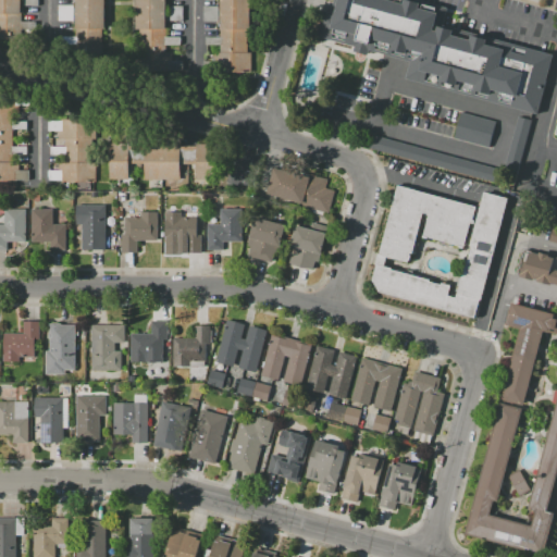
[(0,0),(0,39),(22,39),(22,14),(22,0),(0,0)]
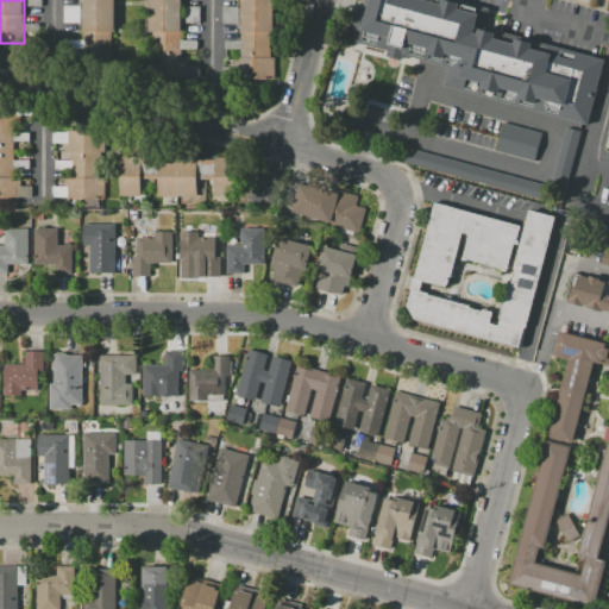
[(82,0),(83,31),(81,31),(81,61),(111,61),(111,32),(115,32),(115,0),(82,0)]
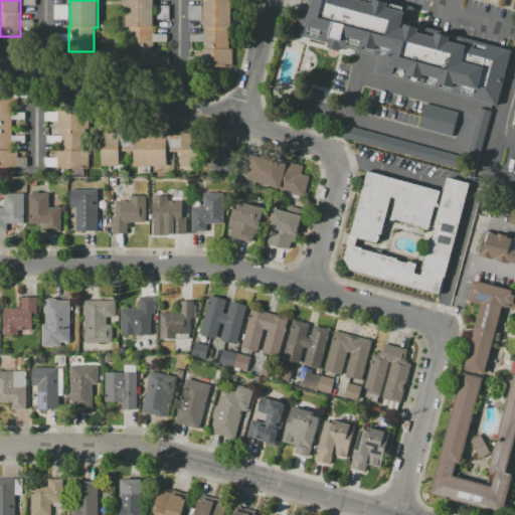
[(126,0),(126,27),(127,27),(127,48),(124,48),(124,65),(158,65),(158,47),(152,47),(152,27),(154,27),(154,0),(126,0)]
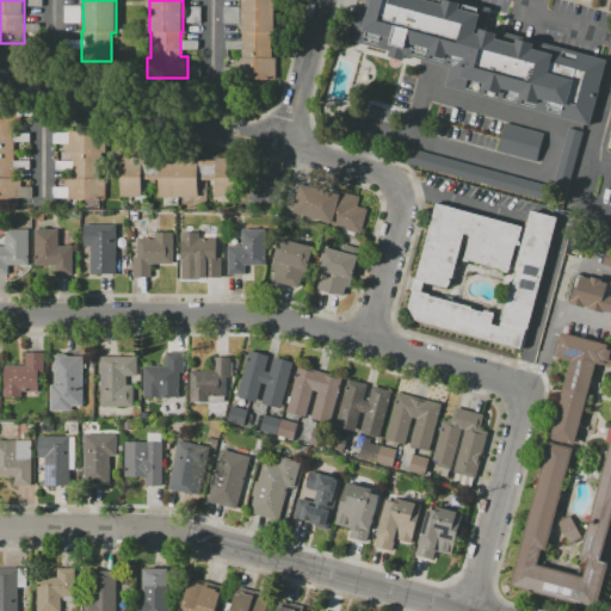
[(242,0),(242,31),(241,31),(241,57),(232,57),(233,80),(277,80),(277,57),(271,57),(271,32),(276,32),(275,0),(242,0)]
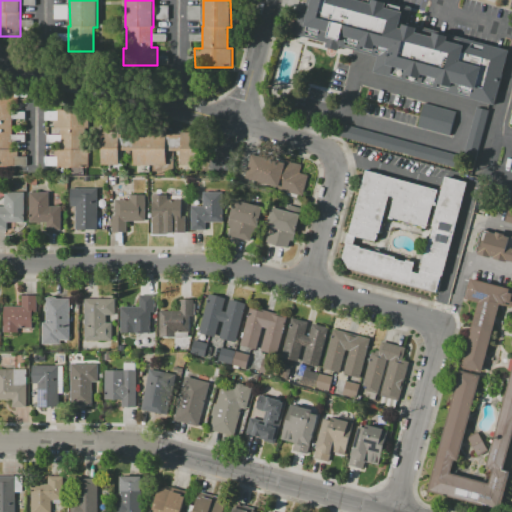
[(383,0),(412,8),(407,25),(417,27),(416,32),(433,37),(434,32),(449,36),(447,41),(464,45),(465,39),(509,51),(494,107),(376,75),(381,58),(295,35),(304,0),(383,0)]
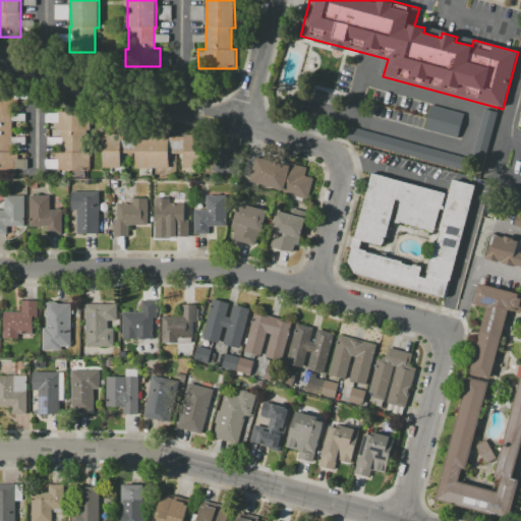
[(0,90),(0,171),(13,171),(13,168),(26,168),(26,160),(17,160),(17,153),(11,153),(11,145),(25,145),(25,136),(11,136),(11,122),(25,122),(25,113),(11,114),(11,108),(17,108),(17,90),(0,90)]
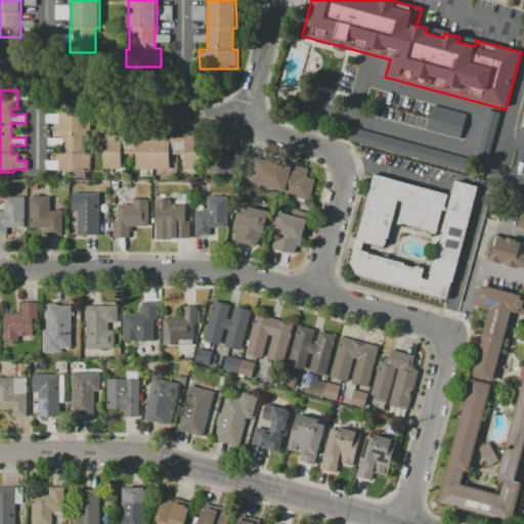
[(433,105),(467,115),(460,140),(427,131),(433,105)]
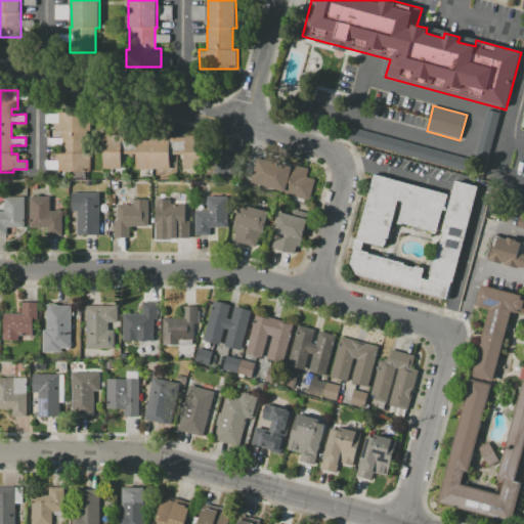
[(473,158),(485,162),(499,113),(487,110),(473,158)]
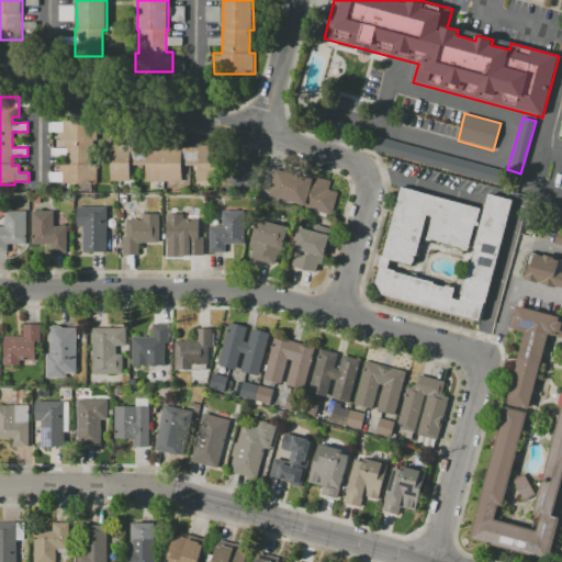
[(49,121),(49,133),(54,133),(54,141),(66,142),(66,147),(51,147),(51,157),(66,157),(66,165),(49,165),(49,182),(60,182),(60,184),(97,184),(97,165),(91,165),(91,143),(96,143),(96,121),(49,121)]
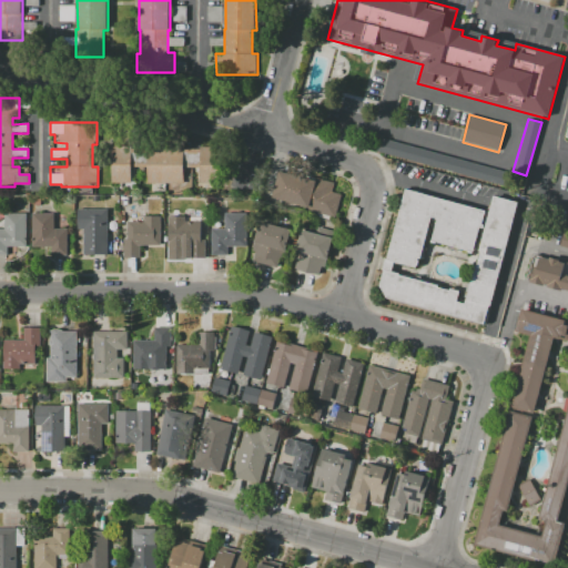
[(378,139),(375,153),(497,182),(500,169),(378,139)]
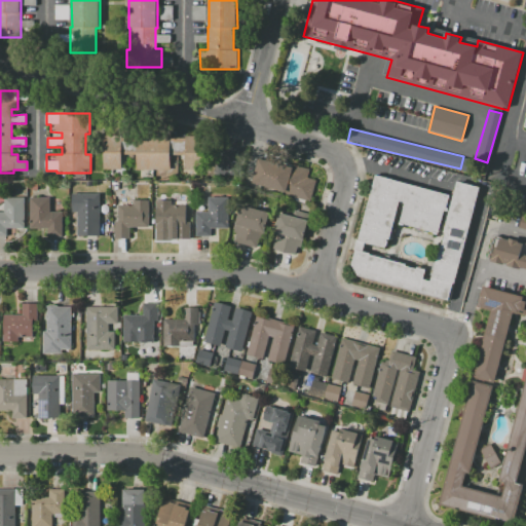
[(103,137),(103,171),(122,171),(122,155),(135,155),(135,170),(170,170),(171,156),(184,156),(184,170),(199,171),(199,137),(185,137),(185,139),(171,139),(171,138),(103,137)]
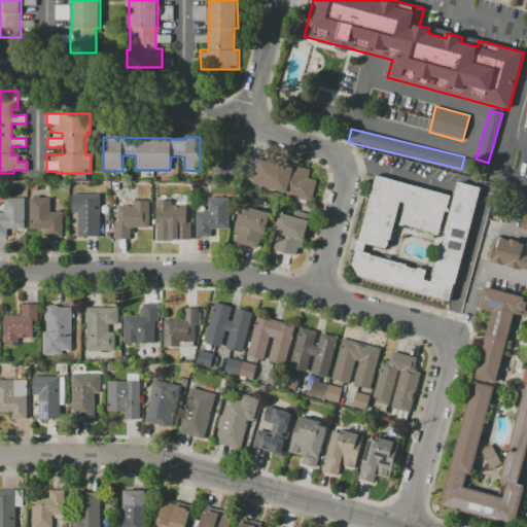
[(259,159),(252,182),(292,194),(291,197),(311,202),(317,180),(308,178),(310,170),(292,165),(291,168),(282,166),(283,163),(273,160),(272,163),(259,159)]
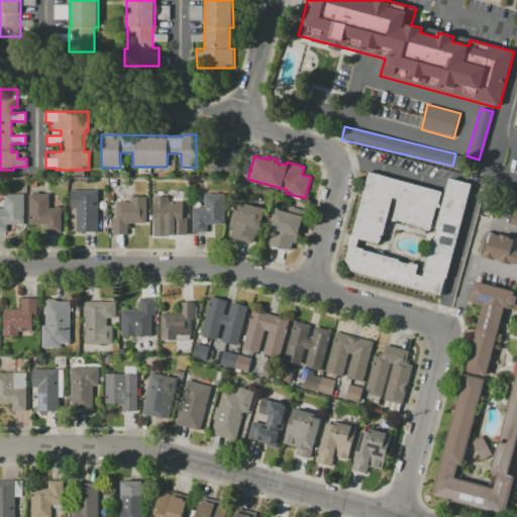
[(369,172),(347,246),(349,246),(342,270),(440,297),(473,184),(449,178),(445,194),(369,172)]
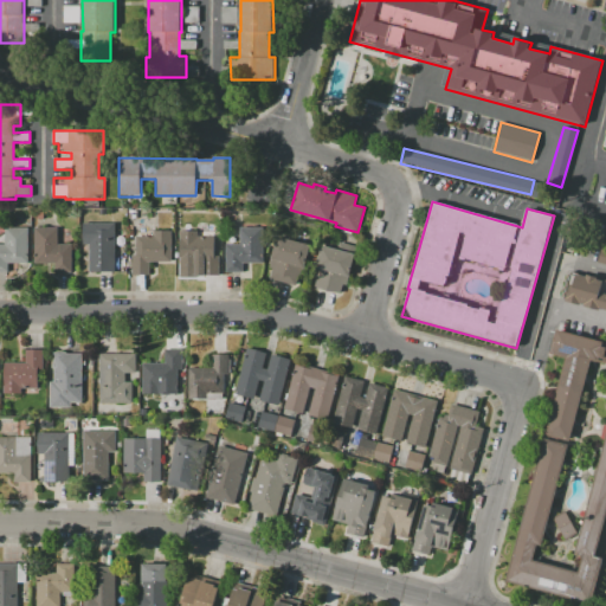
[(83,223),(83,245),(89,245),(89,271),(115,271),(115,223),(83,223)]
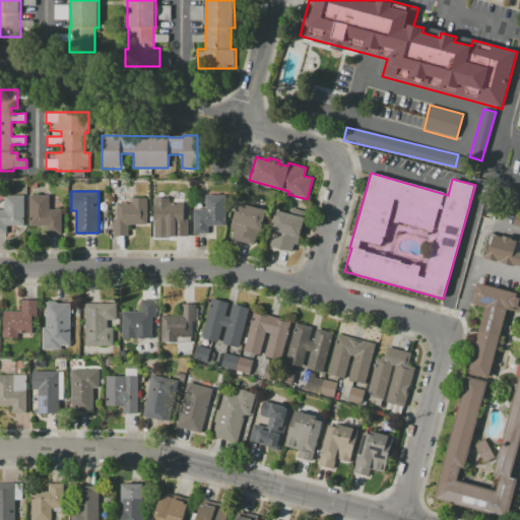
[(24,195),(4,195),(4,209),(0,209),(0,234),(6,234),(6,226),(24,225),(24,195)]
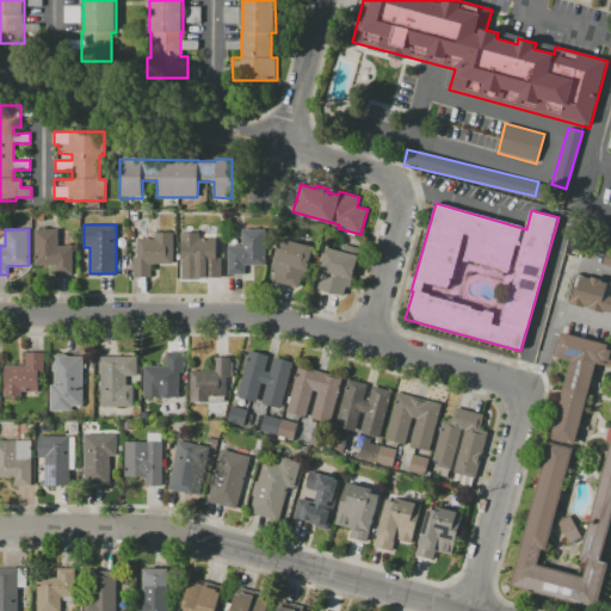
[(35,229),(35,266),(55,266),(55,275),(73,275),(73,246),(59,246),(59,229),(35,229)]
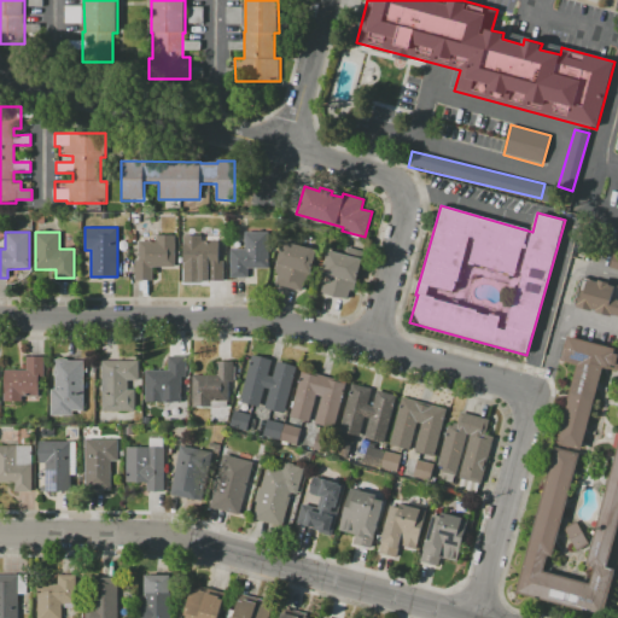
[(244,232),(244,249),(229,249),(229,278),(249,278),(248,268),(268,268),(268,232),(244,232)]
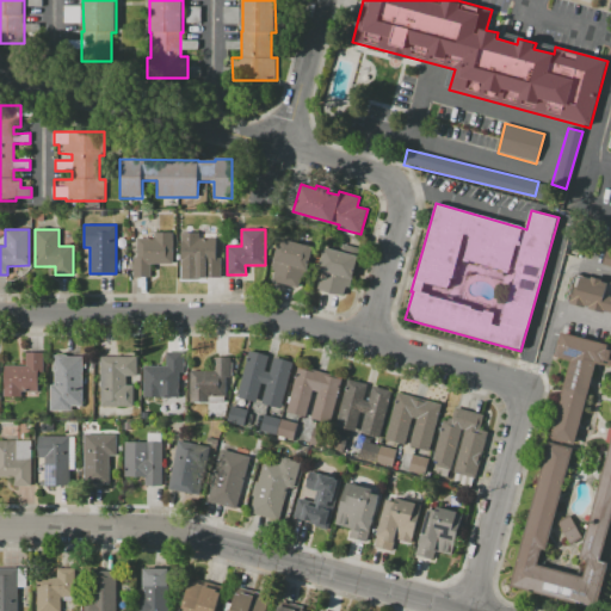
[(173,233),(154,233),(154,238),(137,238),(137,258),(133,258),(133,277),(150,277),(150,264),(173,264),(173,233)]
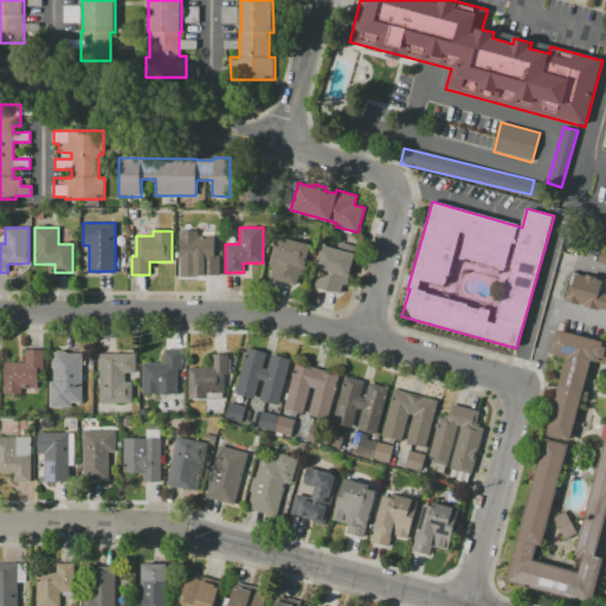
[(179,231),(179,263),(201,263),(201,276),(219,276),(219,255),(216,255),(214,232),(198,232),(198,231),(179,231)]
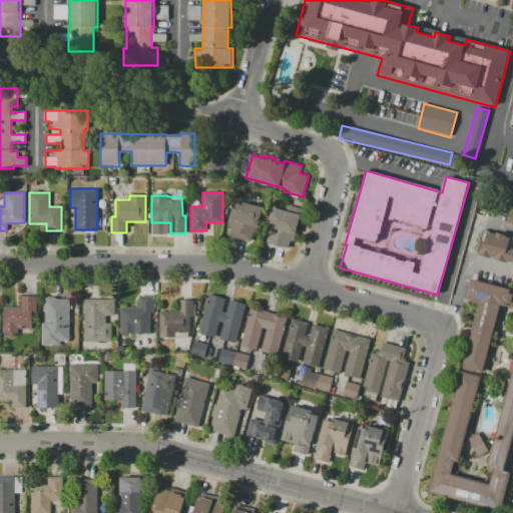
[(234,200),(227,226),(230,227),(228,235),(249,241),(251,234),(253,234),(255,226),(257,226),(262,207),(234,200)]
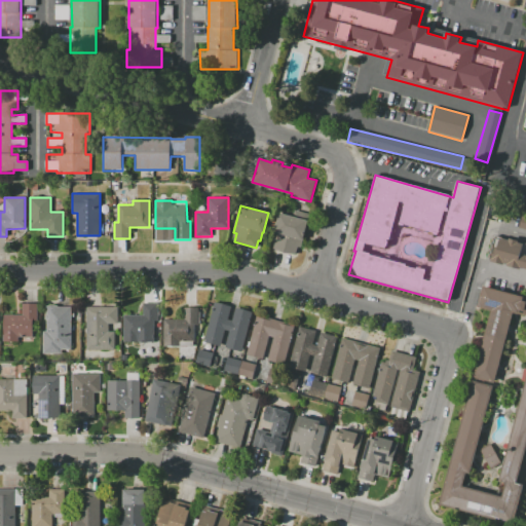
[(280,210),(273,232),(276,233),(271,250),(295,256),(297,248),(300,249),(302,240),(303,240),(310,218),(280,210)]
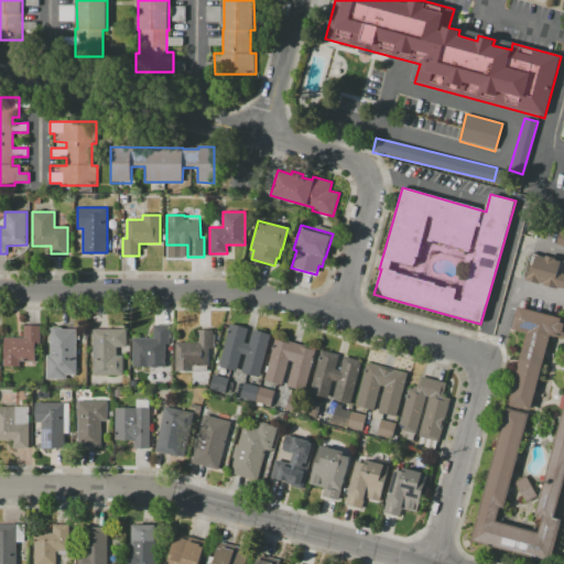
[(530,252),(522,280),(557,290),(557,288),(563,289),(563,259),(545,255),(545,256),(530,252)]
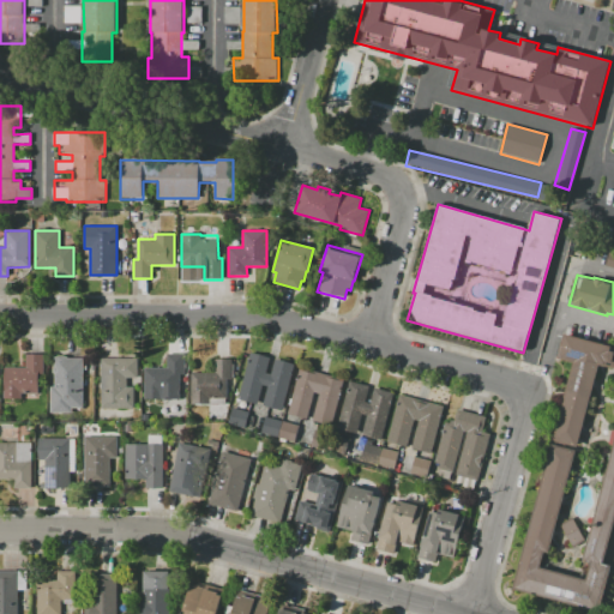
[(613,345),(564,333),(558,361),(572,365),(513,589),(600,612),(612,565),(603,563),(613,521),(613,437),(582,563),(590,565),(587,579),(540,567),(543,552),(548,553),(564,493),(565,493),(599,366),(613,369),(613,345)]
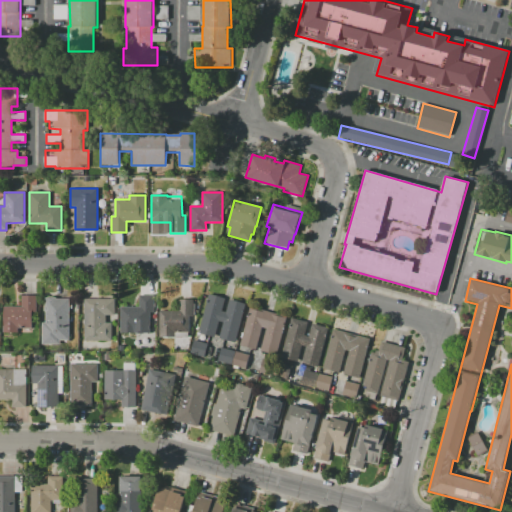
[(119,307),(120,333),(133,333),(133,339),(148,339),(148,333),(150,333),(150,312),(154,312),(154,294),(139,295),(139,307),(119,307)]
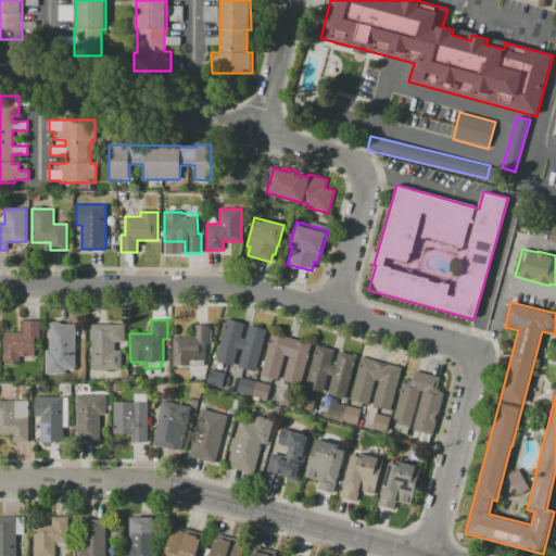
[(227,319),(244,324),(241,338),(245,339),(249,326),(266,331),(255,373),(238,368),(242,350),(238,349),(234,367),(215,362),(227,319)]
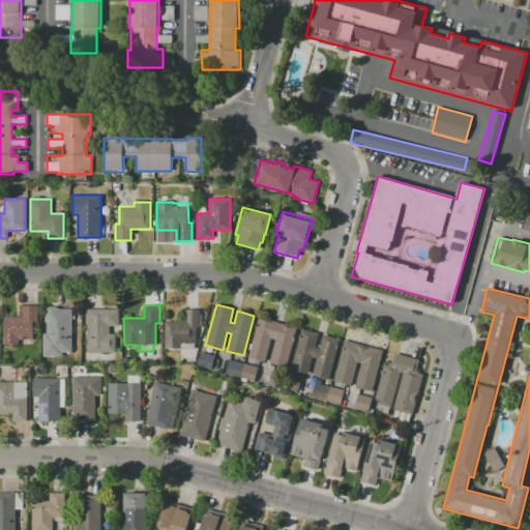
[(2,318),(2,345),(19,345),(19,340),(33,340),(33,323),(37,323),(37,306),(21,306),(21,318),(2,318)]
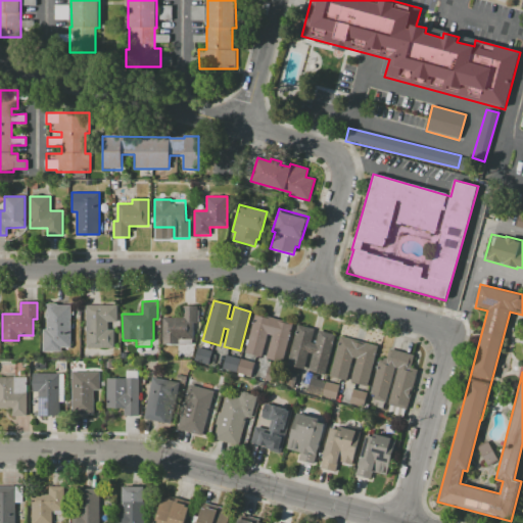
[(45,303),(45,319),(47,319),(47,329),(43,329),(43,350),(59,350),(59,346),(70,346),(70,305),(57,305),(57,303),(45,303)]
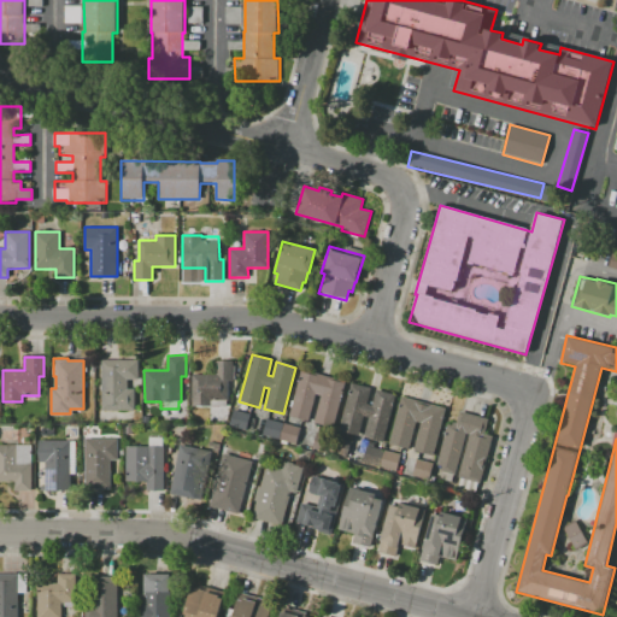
[(101,360),(103,411),(135,410),(135,388),(127,388),(127,381),(139,381),(137,359),(101,360)]
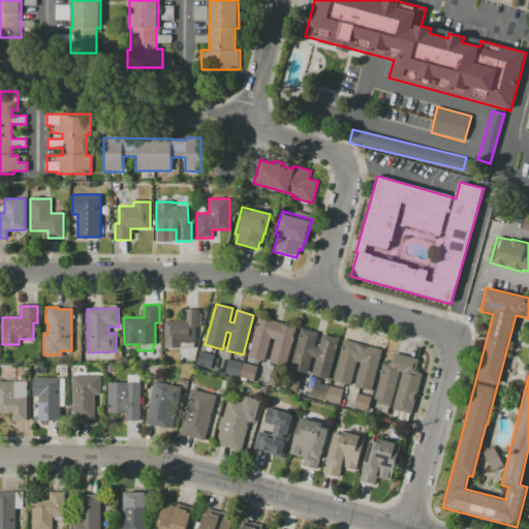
[(162,320),(163,349),(194,348),(194,342),(196,342),(196,327),(199,327),(199,309),(184,309),(184,320),(162,320)]
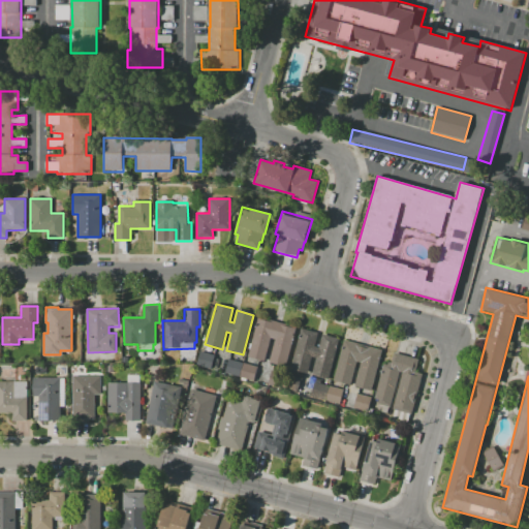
[(258,316),(247,358),(263,362),(270,338),(274,339),(268,363),(284,368),(296,327),(258,316)]
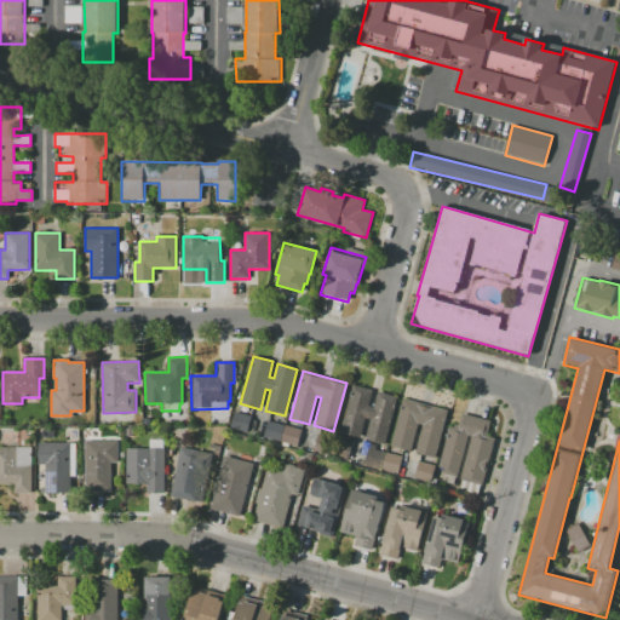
[(351,385),(339,432),(360,438),(365,419),(369,420),(363,441),(383,446),(396,397),(377,392),(373,408),(367,407),(372,390),(351,385)]
